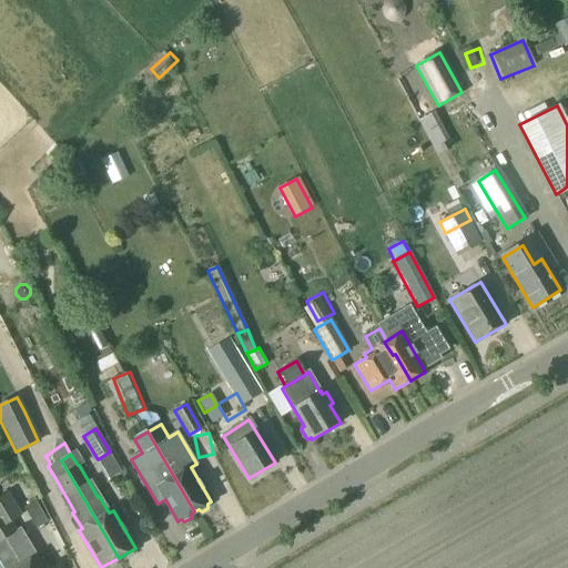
[(36,486),(22,492),(29,505),(42,498),(36,486)]
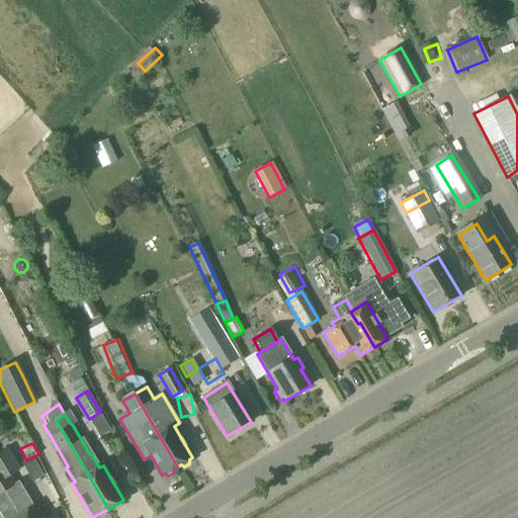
[(0,481),(6,492),(16,487),(10,476),(18,470),(8,452),(5,451),(0,453),(0,481)]
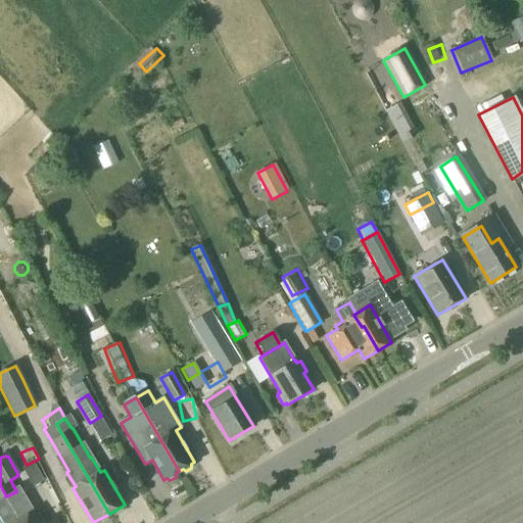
[(6,496),(20,522),(41,522),(35,512),(33,513),(20,489),(16,491),(6,496)]
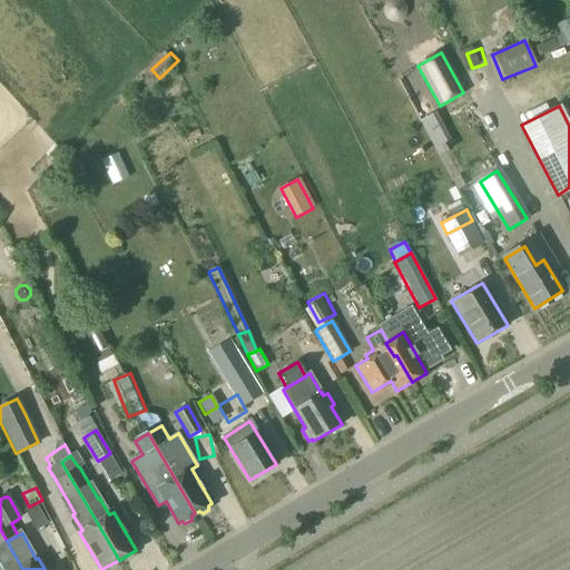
[(22,569),(7,541),(0,544),(0,563),(2,569),(3,569),(22,569)]
